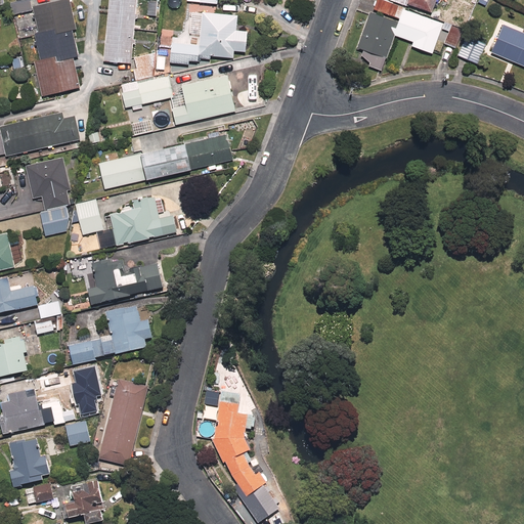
[(32,9),(29,0),(15,0),(5,3),(8,15),(32,9)]
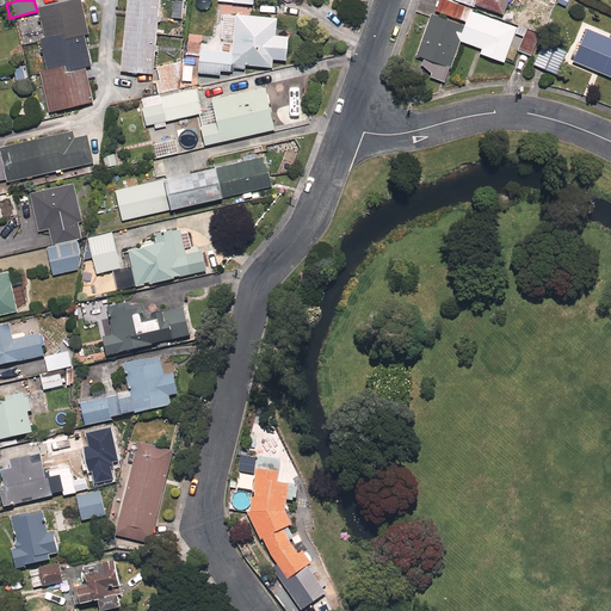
[(85,63),(87,63),(79,0),(51,0),(36,2),(37,13),(35,13),(37,38),(35,38),(37,56),(39,55),(42,69),(85,63)]
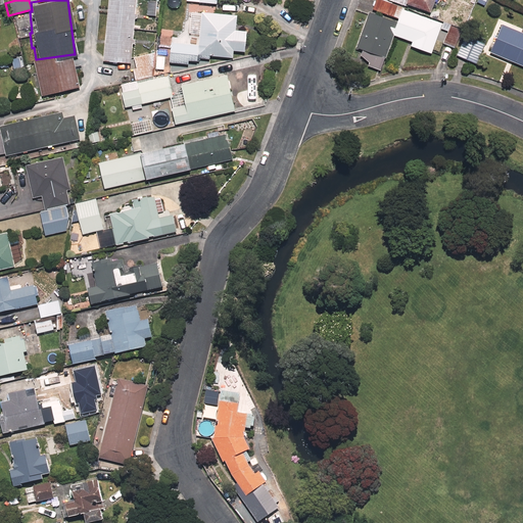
[(135,0),(106,0),(101,59),(129,62),(135,0)]
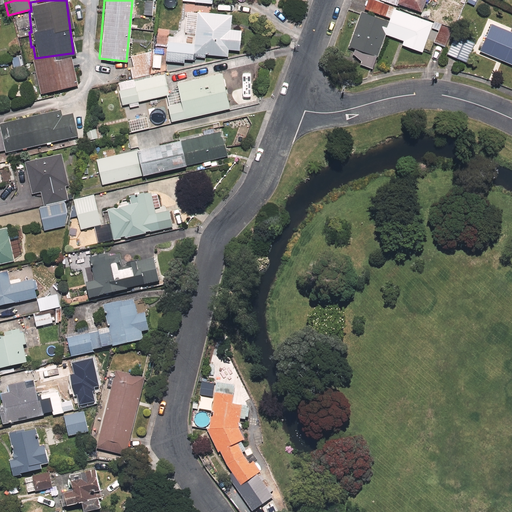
[(364,0),(361,8),(389,19),(394,7),(375,0),(364,0)]
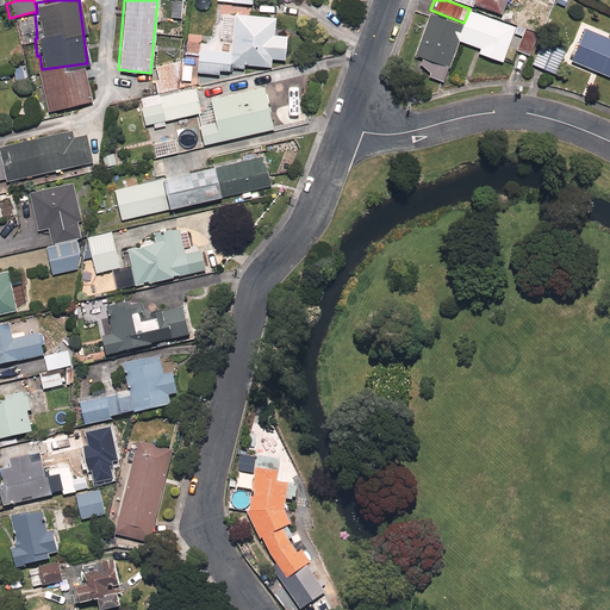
[(506,0),(471,0),(471,4),(500,17),(506,0)]
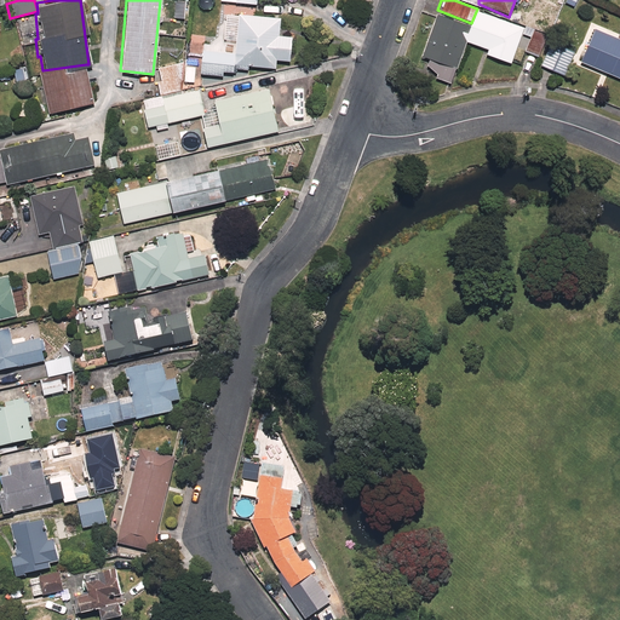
[(470,27),(465,40),(488,50),(486,55),(510,65),(526,29),(477,9),(471,23),(470,27)]
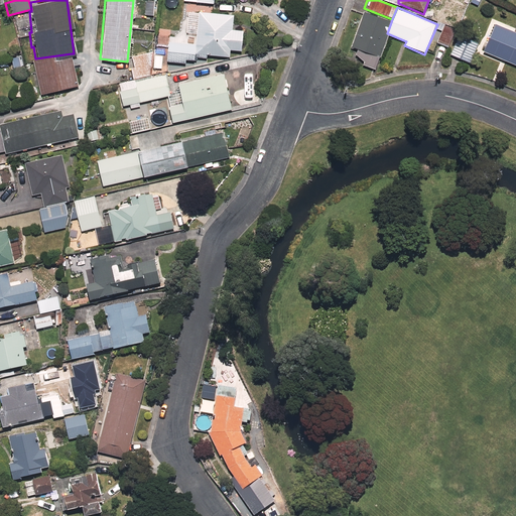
[(199,10),(195,44),(166,41),(164,62),(182,63),(183,57),(194,58),(207,59),(208,54),(228,56),(229,49),(243,50),(245,29),(231,27),(232,13),(199,10)]
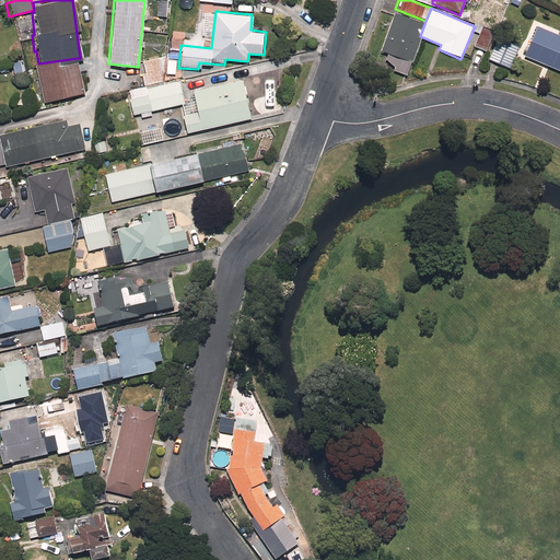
[(424,24),(394,11),(377,50),(409,63),(420,36),(424,24)]
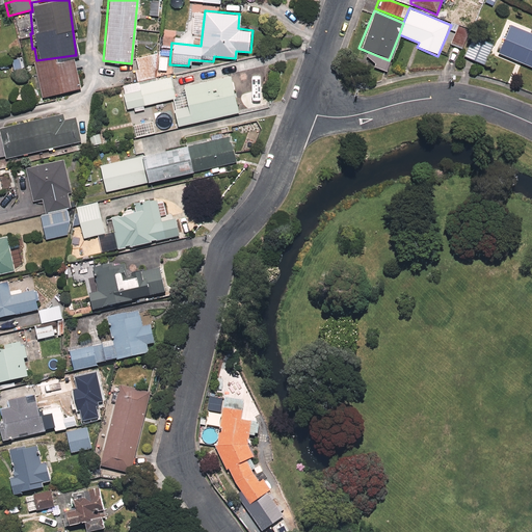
[(531,29),(511,21),(498,54),(531,68),(531,29)]
